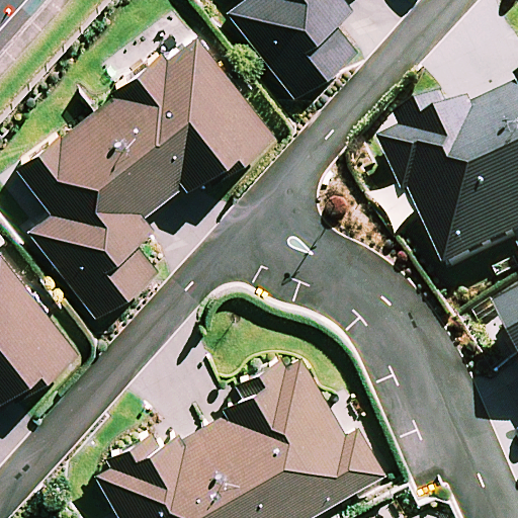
[(246,0),(229,13),(293,100),(355,55),(333,24),(350,11),(341,0),(246,0)]
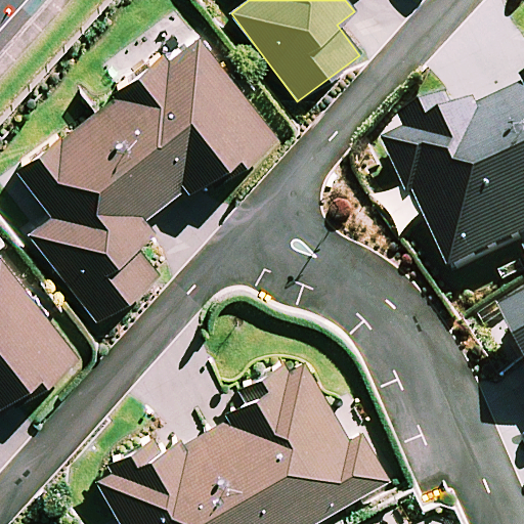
[(167,62),(162,56),(15,172),(50,216),(28,234),(97,322),(158,275),(135,247),(154,231),(144,219),(183,188),(188,195),(228,164),(234,171),(275,138),(197,39),(167,62)]
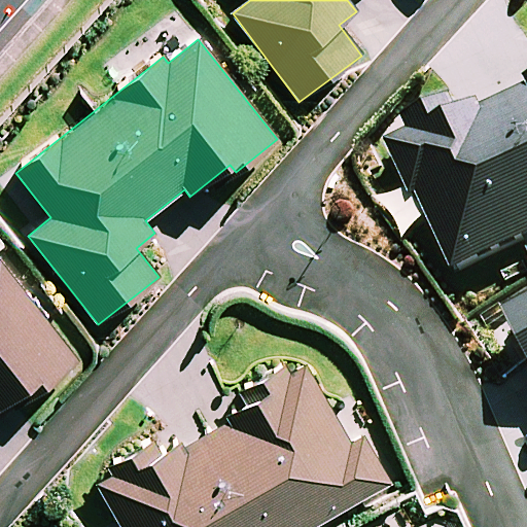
[(526,244),(526,95),(460,126),(451,106),(407,127),(412,138),(395,146),(456,278),(526,244)]
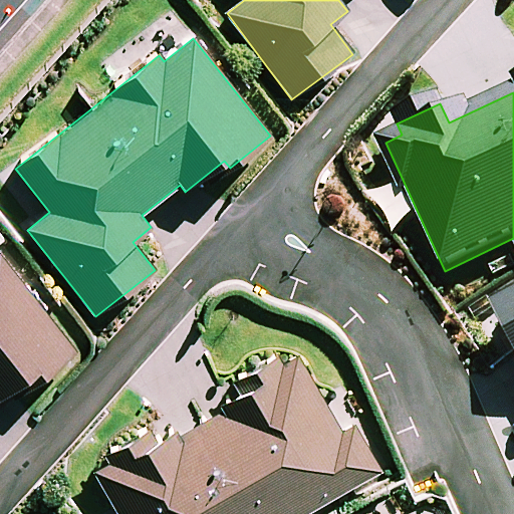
[(0,399),(31,374),(37,381),(74,352),(0,257),(0,399)]
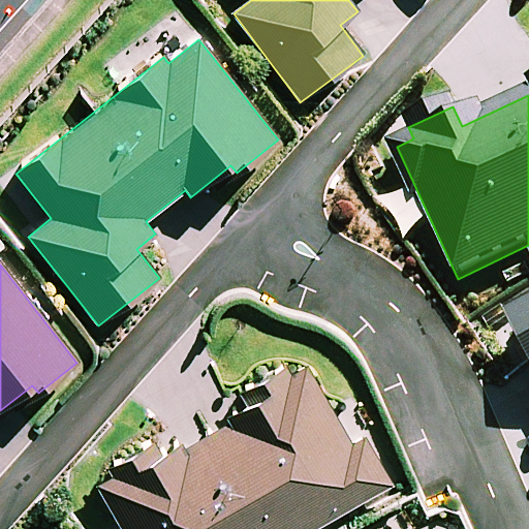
[(528,321),(509,333),(528,367),(528,321)]
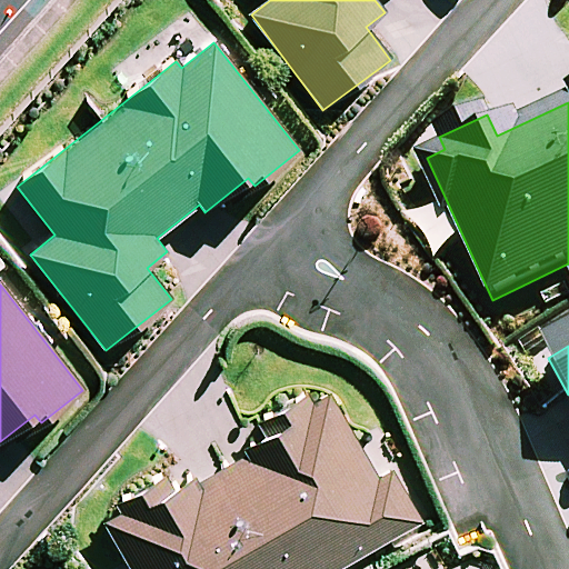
[(107,527),(129,566),(130,568),(338,568),(419,522),(387,469),(375,476),(322,387),(257,426),(267,442),(199,482),(195,476),(107,527)]
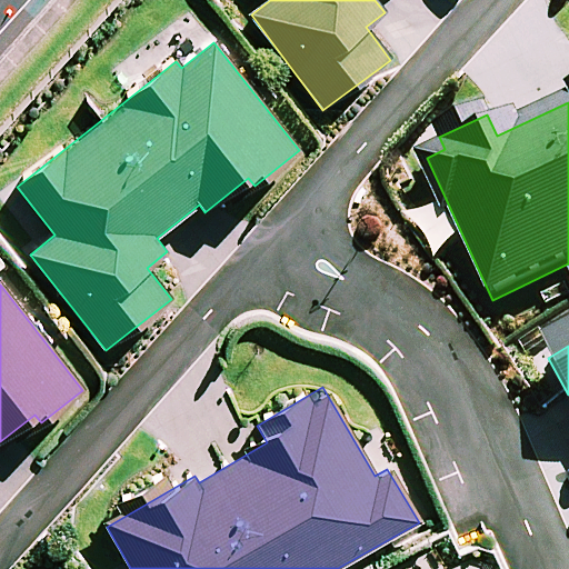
All buildings are outlined.
